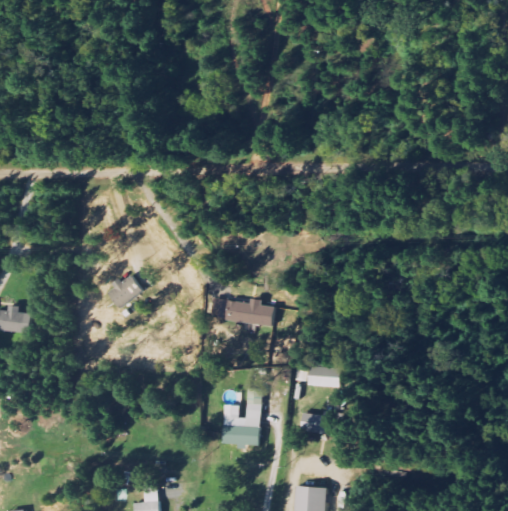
[(104,291),(117,308),(142,290),(129,272),(104,291)]
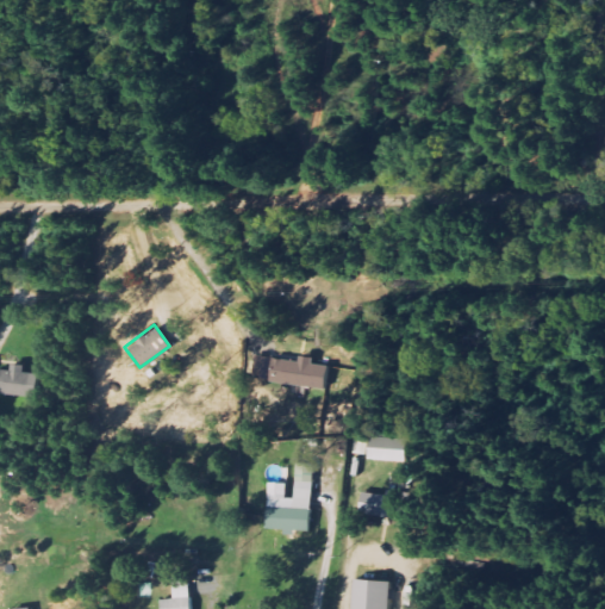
[(325,366),(270,356),(267,380),(322,389),(325,366)]
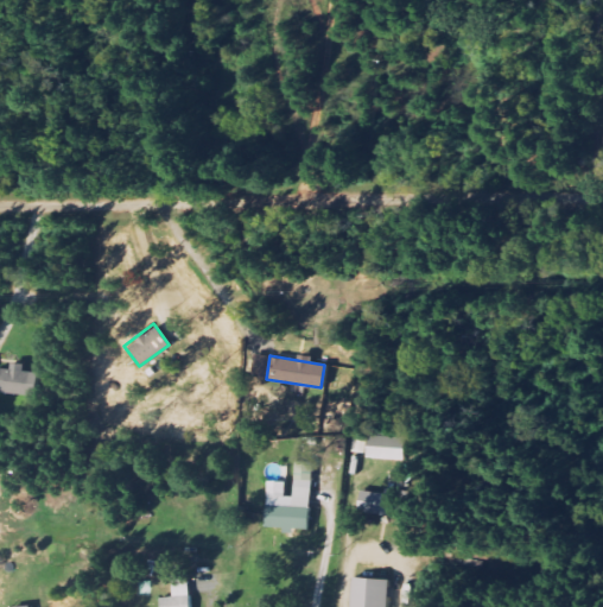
[(23,371),(23,362),(10,362),(8,367),(0,367),(0,392),(36,393),(36,371),(23,371)]
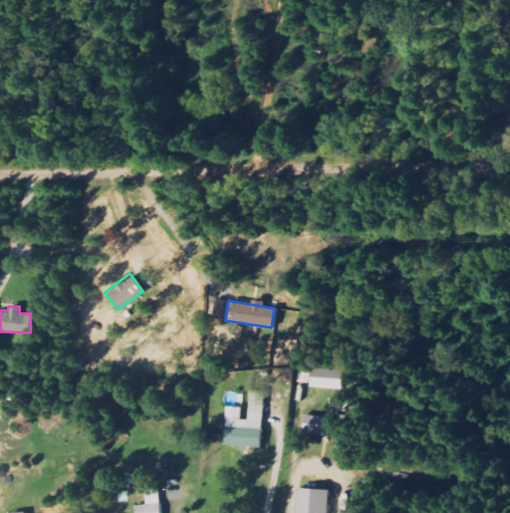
[(343,369),(309,368),(309,388),(342,388),(343,369)]
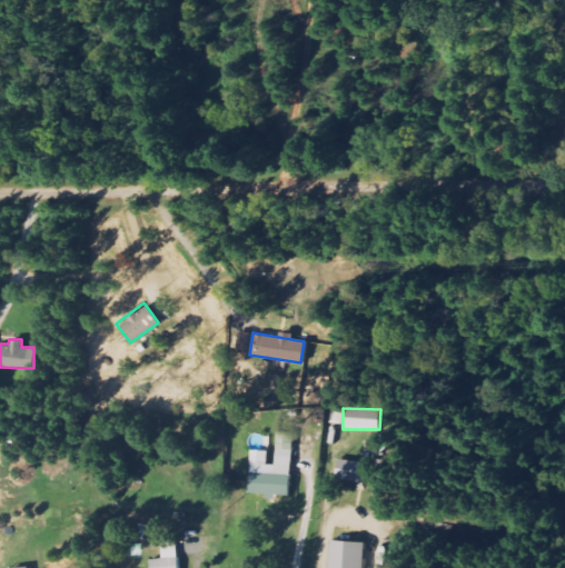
[(338,422),(339,409),(329,409),(328,422),(338,422)]
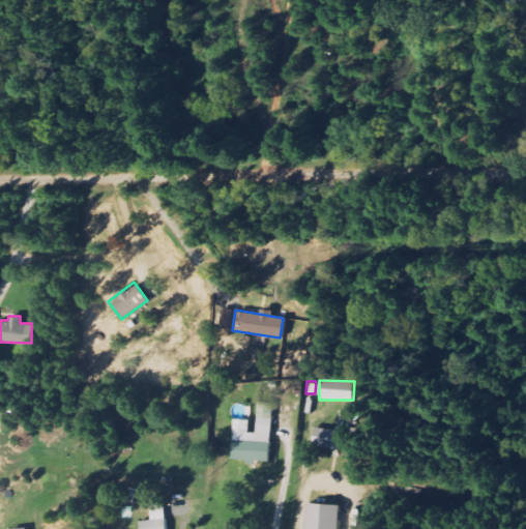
[(269,402),(255,402),(254,432),(246,432),(246,419),(231,419),(229,462),(255,463),(256,460),(268,461),(269,402)]
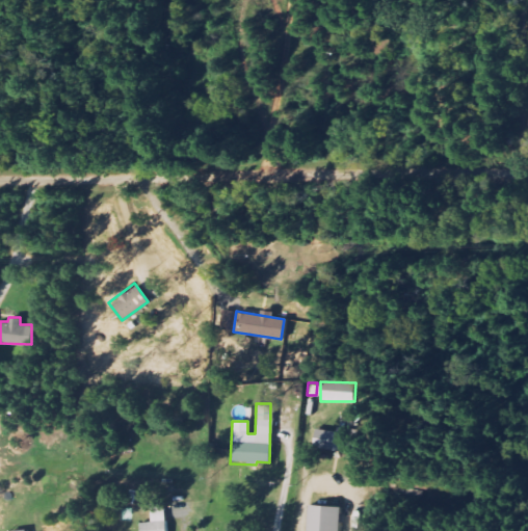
[(354,429),(336,426),(335,431),(314,428),(311,448),(350,454),(354,429)]
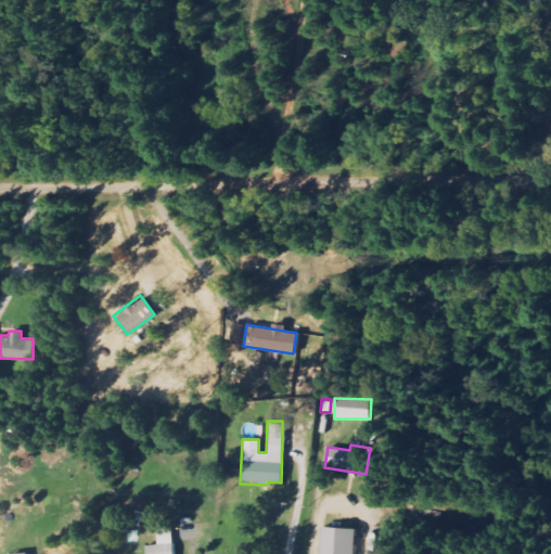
[(156,544),(144,545),(144,553),(173,553),(170,523),(154,525),(156,544)]
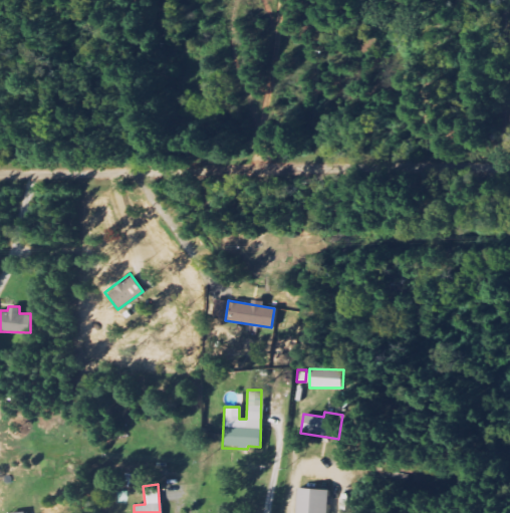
[(295,512),(326,512),(327,489),(296,488),(295,512)]
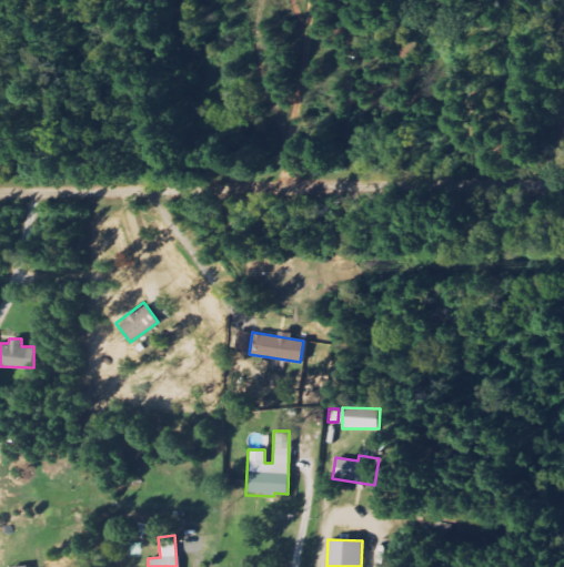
All buildings are outlined.
